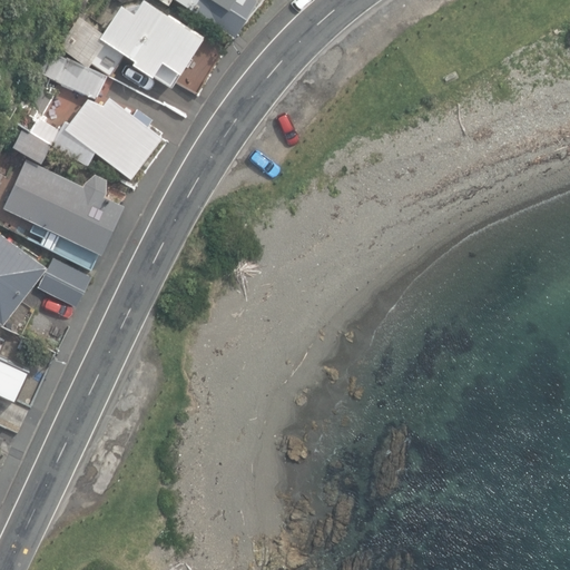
[(131,62),(170,88),(205,37),(149,0),(140,0),(135,10),(121,2),(101,32),(84,20),(65,49),(87,64),(90,60),(111,75),(126,53),(135,58),(131,62)]
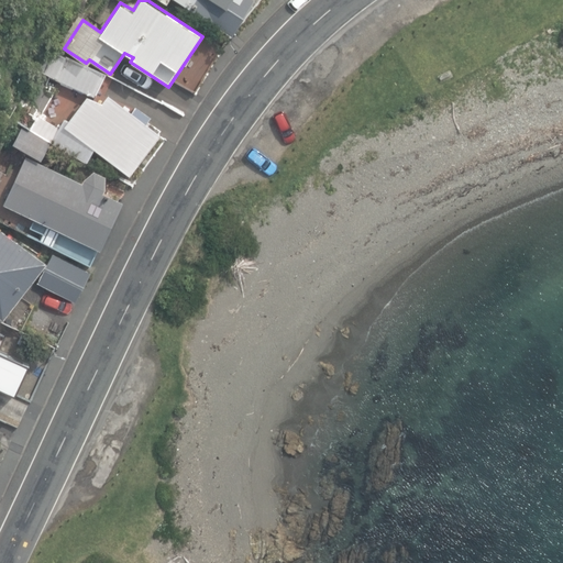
[(168,0),(176,0),(232,37),(256,2),(253,0),(162,0),(167,3),(168,0)]
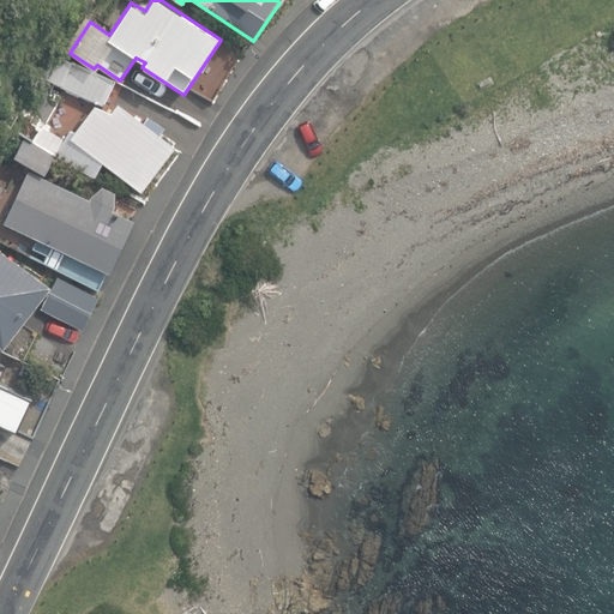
[(66,88),(103,103),(113,79),(114,78),(55,54),(46,78),(54,82),(49,92),(61,97),(66,88)]
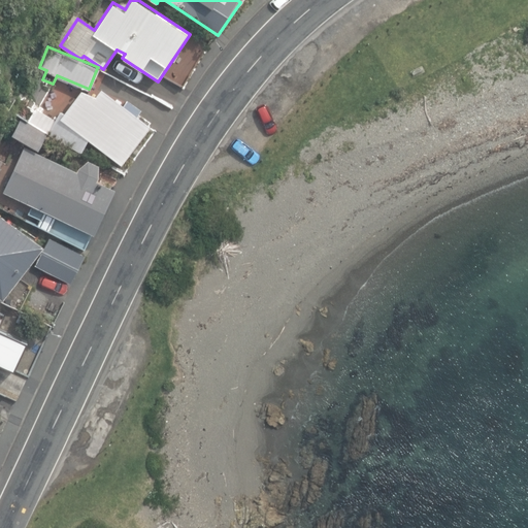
[(86,134),(125,162),(150,126),(143,122),(149,113),(125,97),(120,103),(110,97),(106,103),(93,94),(88,101),(85,100),(64,130),(80,141),(86,134)]
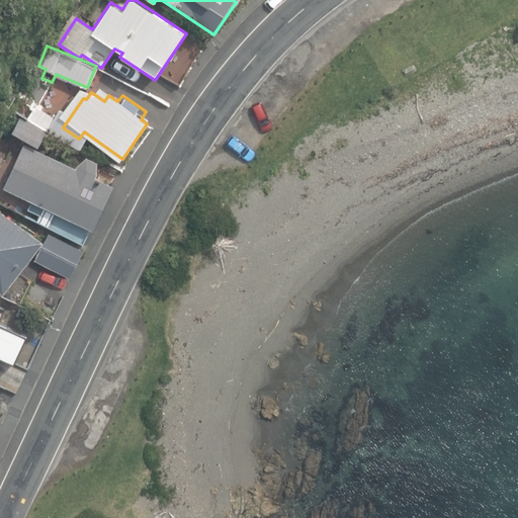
[(20,113),(11,135),(39,148),(54,117),(32,108),(30,111),(13,102),(10,108),(20,113)]
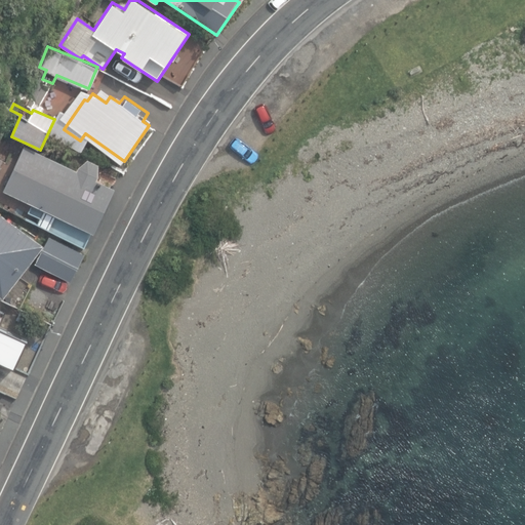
[(78,170),(25,147),(4,191),(96,234),(116,187),(99,179),(101,164),(88,158),(78,170)]
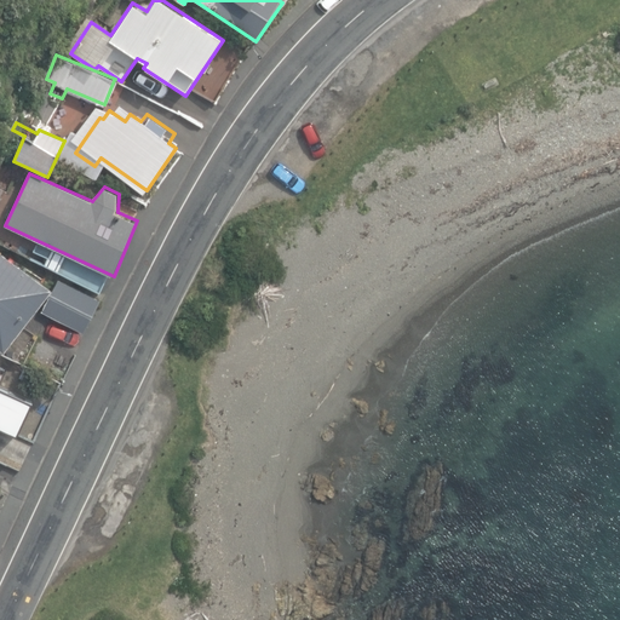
[(0,348),(5,352),(52,290),(0,251),(0,348)]
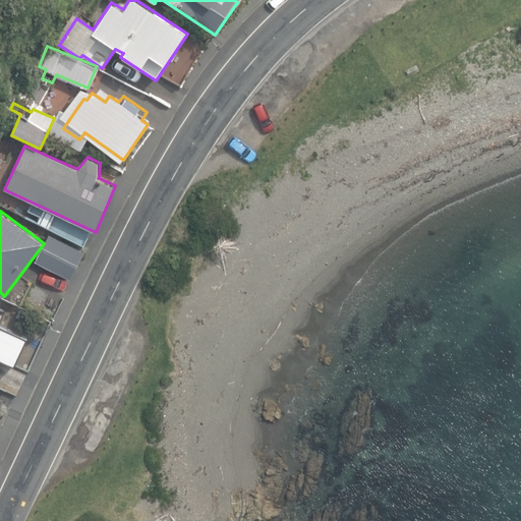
[(36,263),(72,280),(87,251),(50,233),(36,263)]
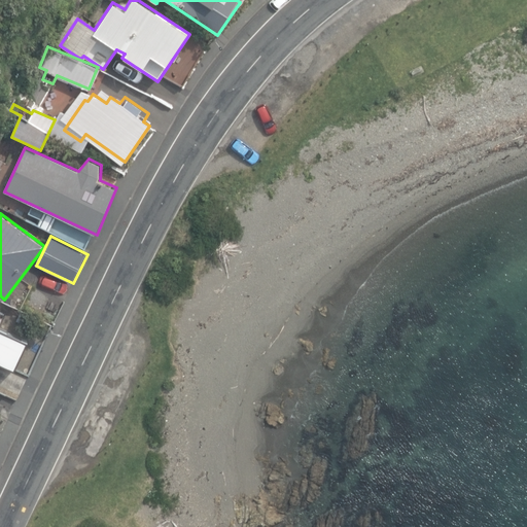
[(0,340),(9,345),(23,315),(0,305),(0,340)]
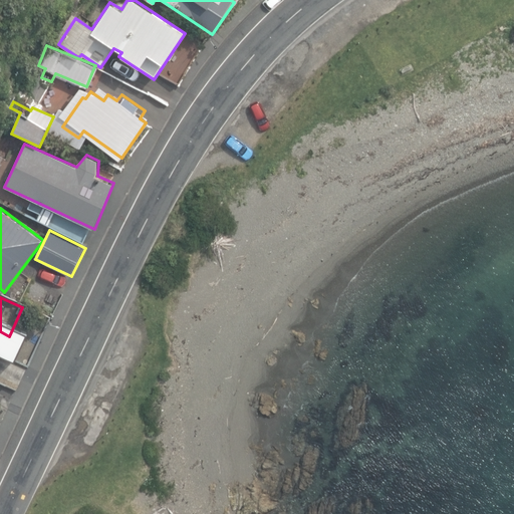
All buildings are outlined.
